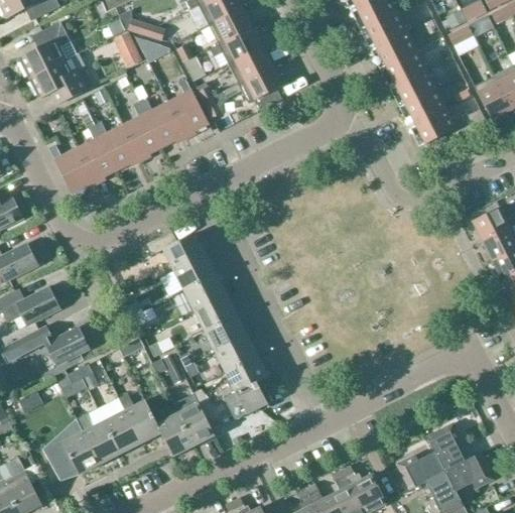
[(0,0),(0,5),(6,18),(29,7),(35,19),(59,7),(55,0),(0,0)]
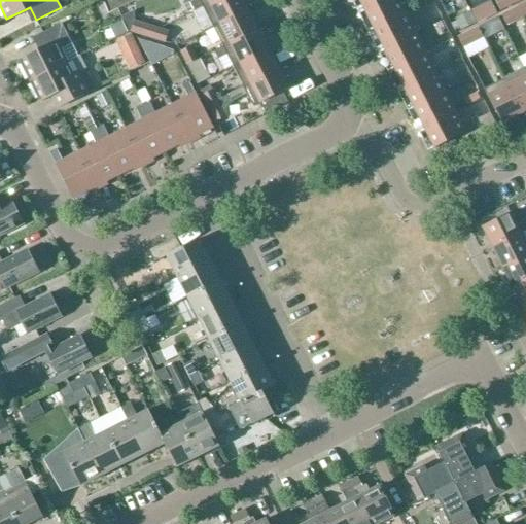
[(203,5),(212,0),(190,0),(195,9),(203,5)]
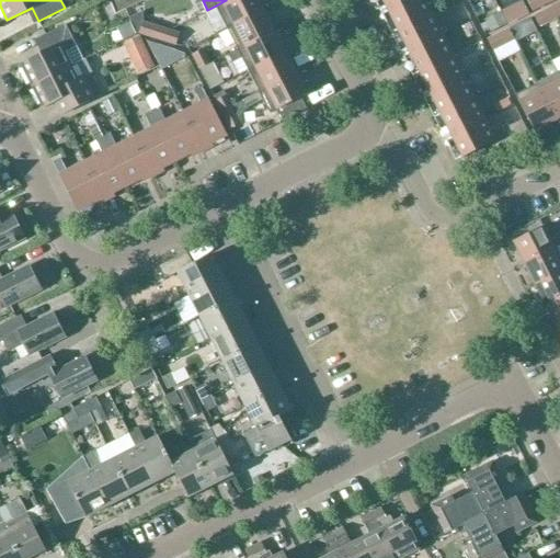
[(226,0),(216,6),(227,27),(264,9),(260,0),(226,0)]
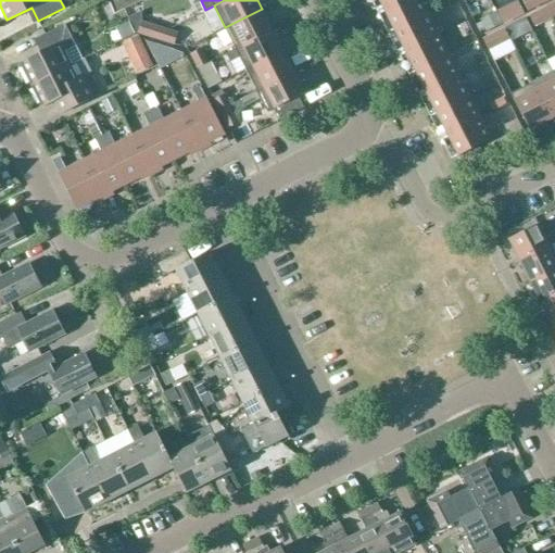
[(371,0),(378,12),(401,0),(371,0)]
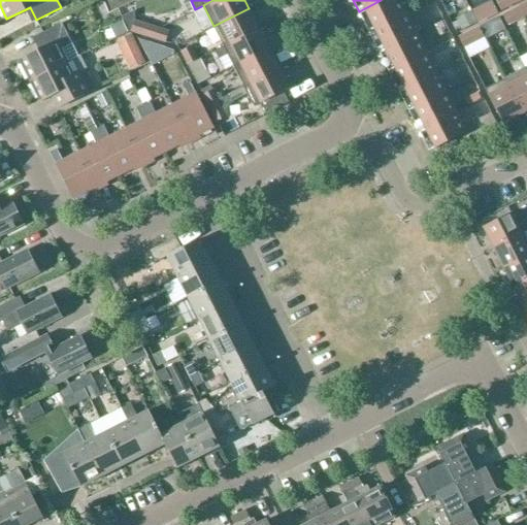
[(381,0),(359,11),(368,31),(406,12),(400,0),(381,0)]
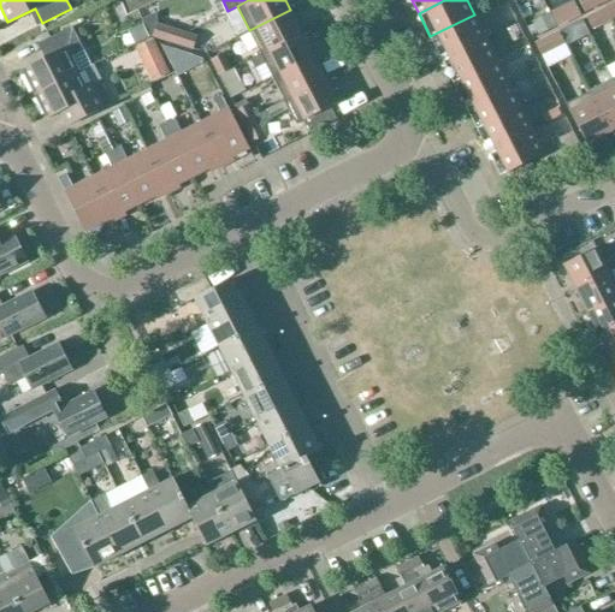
[(554,13),(559,25),(583,13),(575,0),(569,0),(551,10),(554,13)]
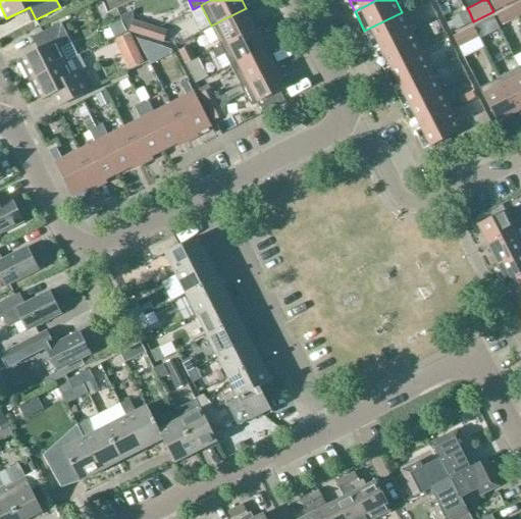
[(492,0),(497,8),(512,1),(511,0),(492,0)]
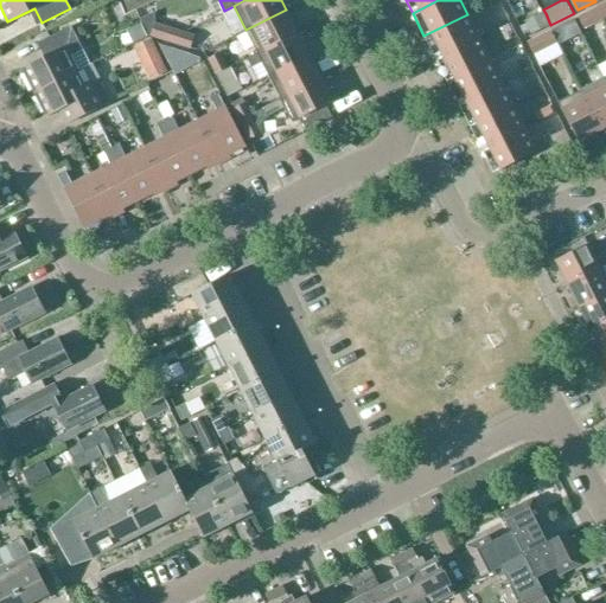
[(603,18),(597,5),(579,13),(585,26),(603,18)]
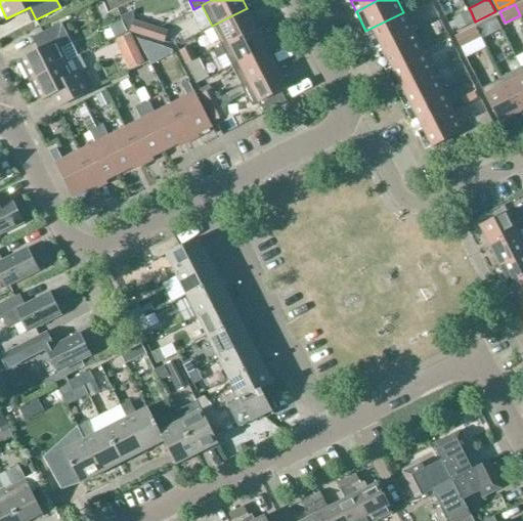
[(434,6),(427,10),(431,17),(438,13),(434,6)]
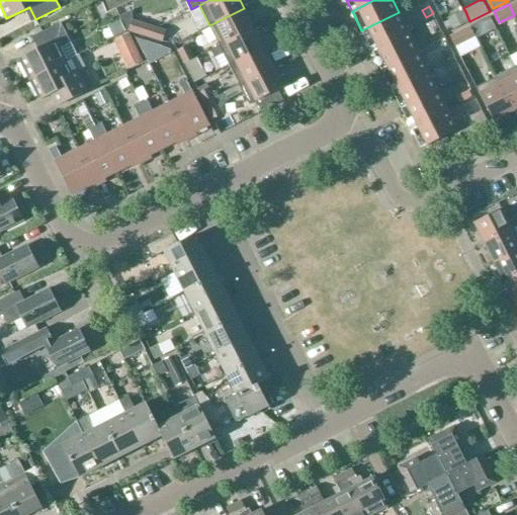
[(128,29),(133,17),(132,7),(120,13),(128,29)]
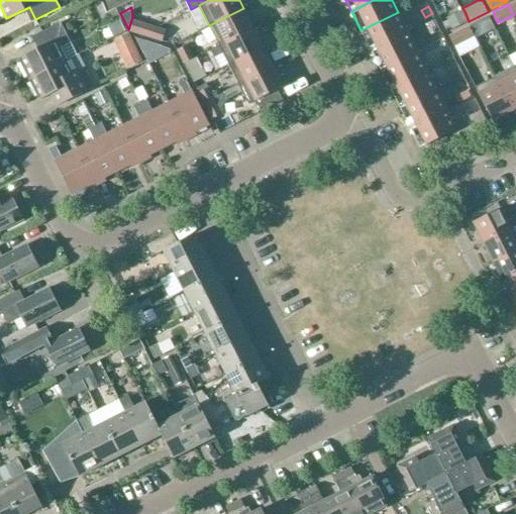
[(209,25),(218,43),(252,26),(243,8),(209,25)]
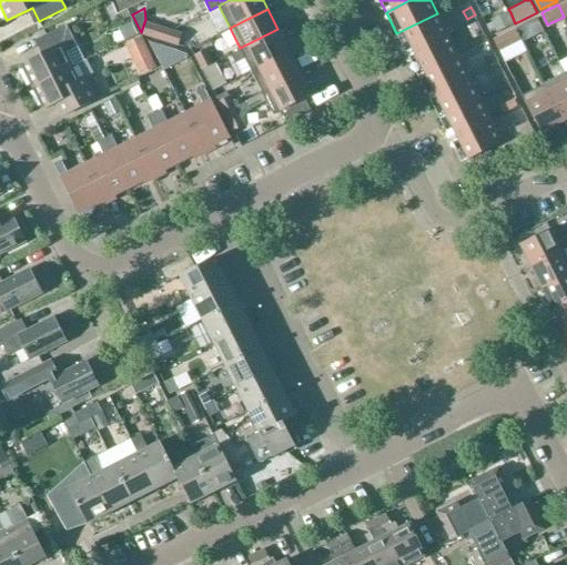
[(515,23),(510,12),(493,21),(497,32),(515,23)]
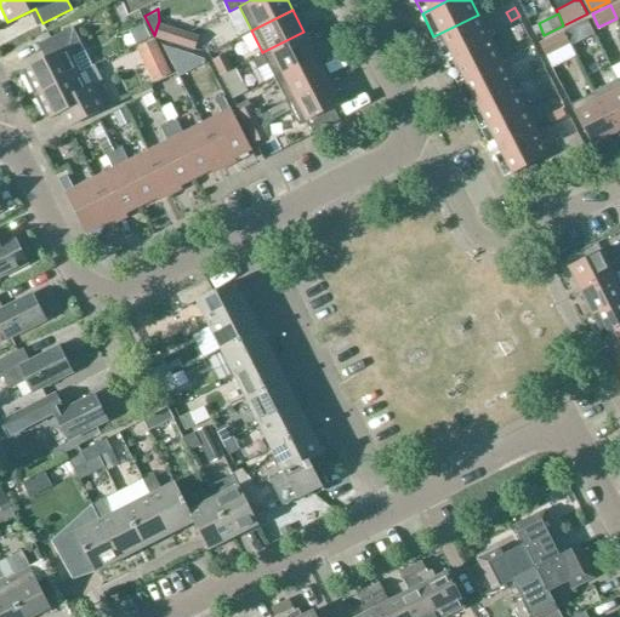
[(433,36),(445,61),(490,38),(478,15),(433,36)]
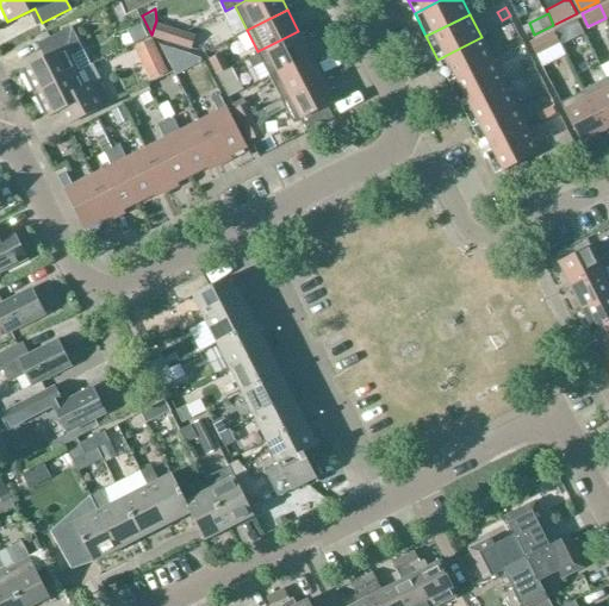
[(142,20),(131,26),(137,39),(148,33),(142,20)]
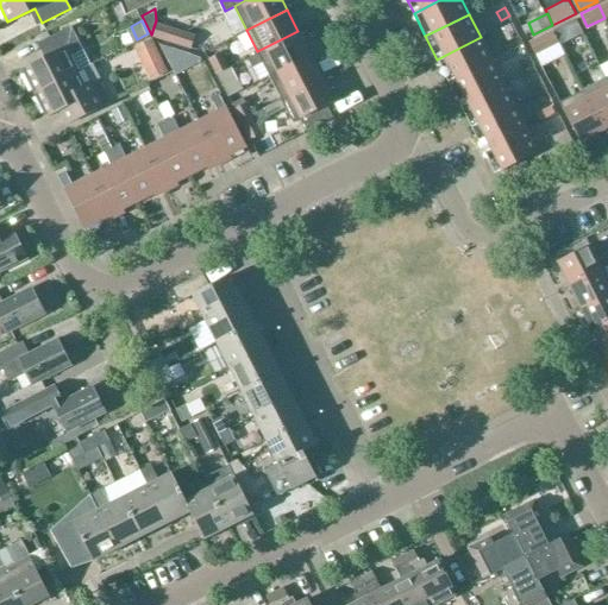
[(151,35),(180,43),(185,29),(156,20),(151,35)]
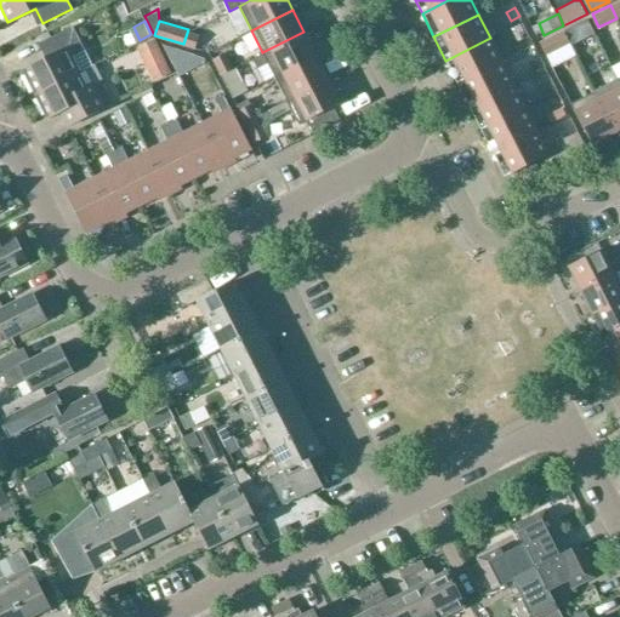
[(522,22),(512,27),(518,39),(529,34),(522,22)]
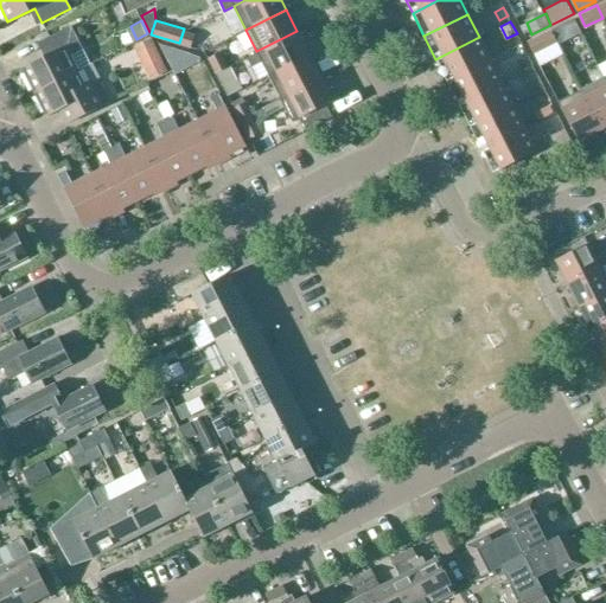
[(561,24),(552,27),(559,40),(560,43),(568,38),(568,37),(561,24)]
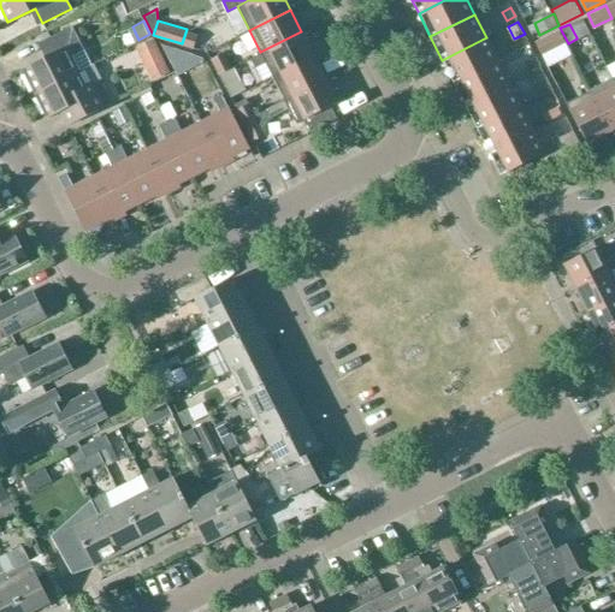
[(49,54),(22,67),(35,93),(92,64),(84,49),(72,25),(42,40),(49,54)]
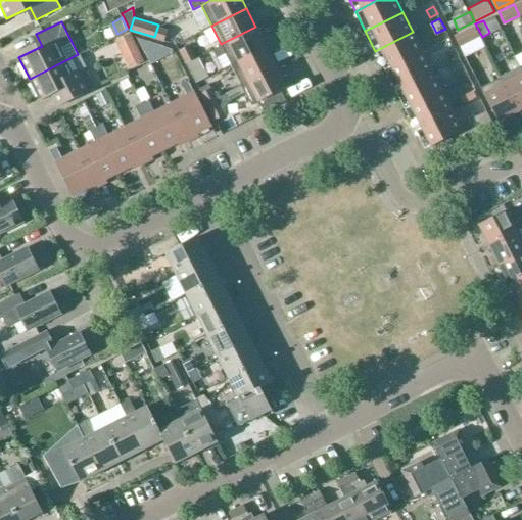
[(455,34),(460,45),(481,35),(475,24),(455,34)]
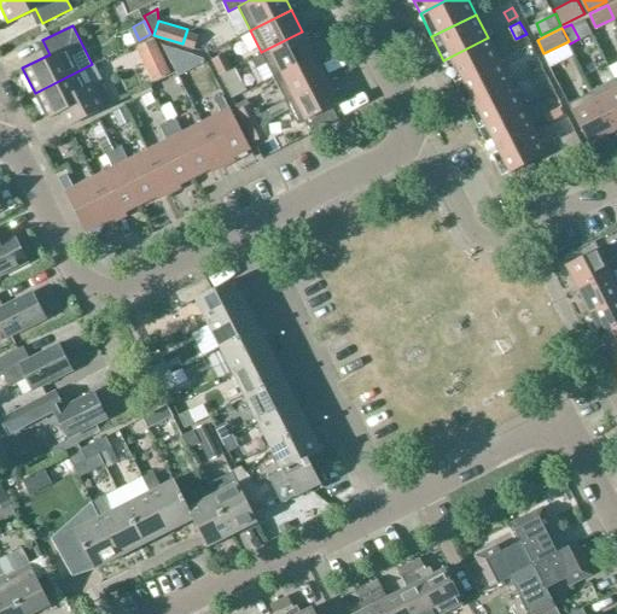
[(187,29),(182,44),(195,47),(199,33),(187,29)]
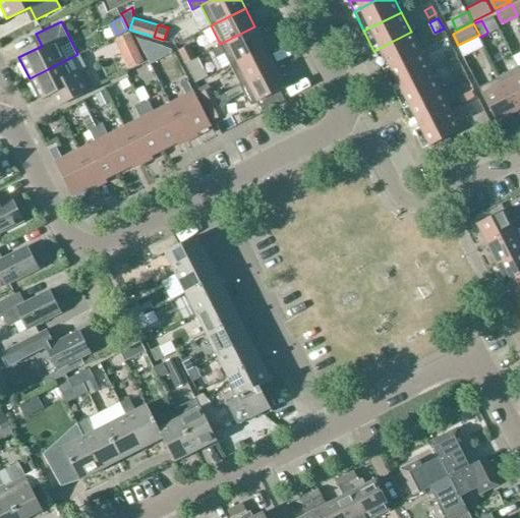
[(254,26),(220,44),(213,48),(216,56),(224,52),(231,64),(265,47),(254,26)]
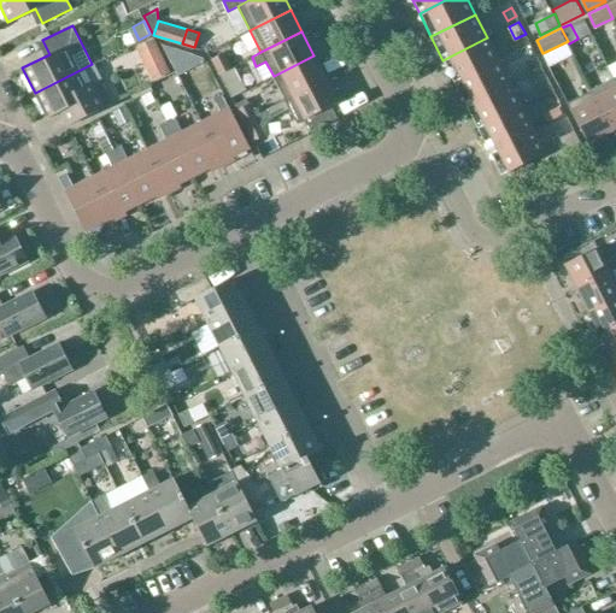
[(152,37),(135,46),(140,57),(157,48),(152,37)]
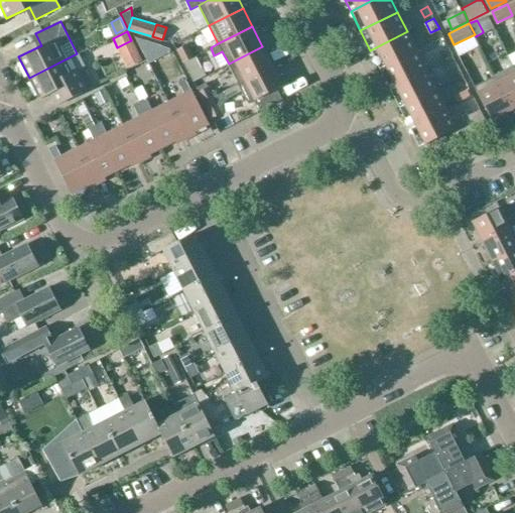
[(417,50),(407,31),(370,50),(380,70),(417,50)]
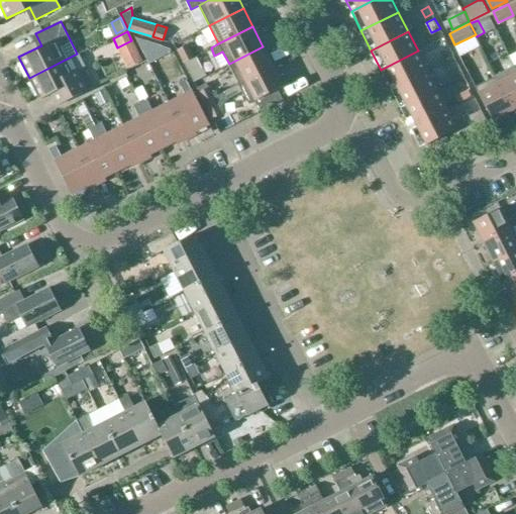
[(195,56),(188,42),(177,48),(184,62),(195,56)]
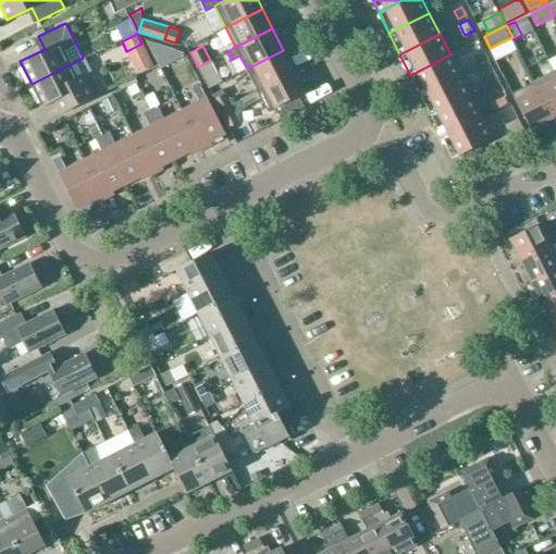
[(247,69),(257,89),(293,71),(283,50),(247,69)]
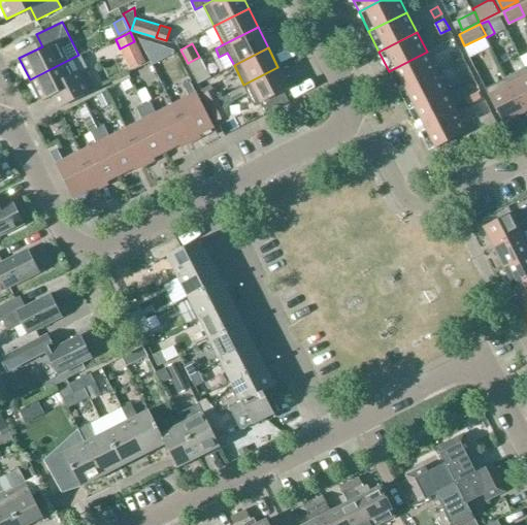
[(437,72),(427,52),(389,71),(399,91),(437,72)]
